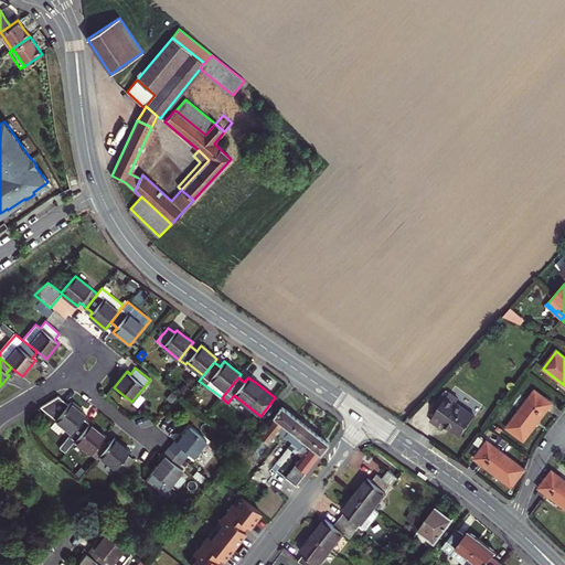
[(184,383),(179,391),(184,394),(189,387),(184,383)]
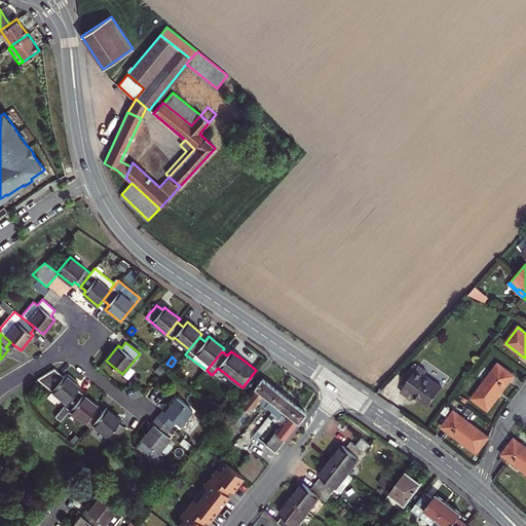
[(487,411),(514,375),(497,363),(472,399),(487,411)]
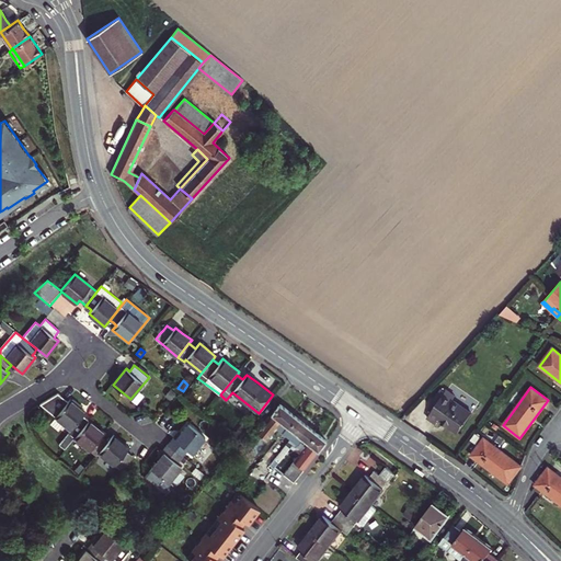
[(436,424),(439,420),(444,423),(457,433),(471,413),(451,400),(455,396),(446,390),(427,418),(436,424)]
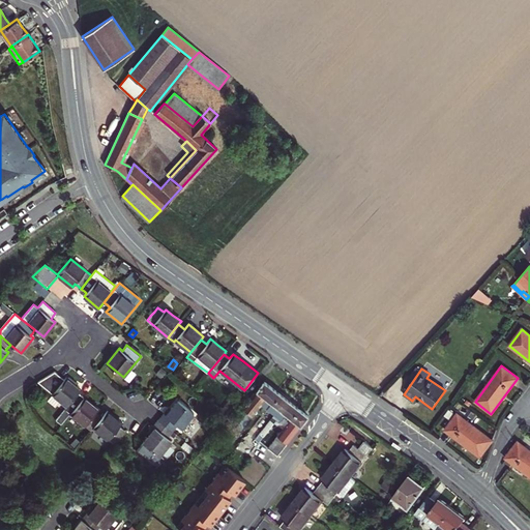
[(62,424),(70,414),(82,400),(79,398),(76,395),(81,389),(65,377),(52,393),(67,406),(56,420),(62,424)]
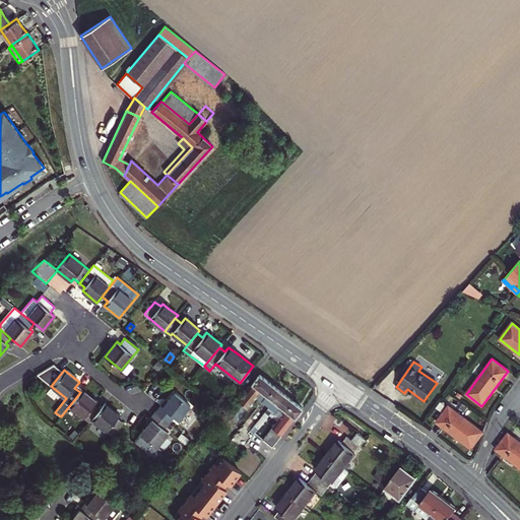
[(263,402),(275,387),(267,380),(259,374),(226,414),(237,421),(256,397),(259,398),(263,402)]
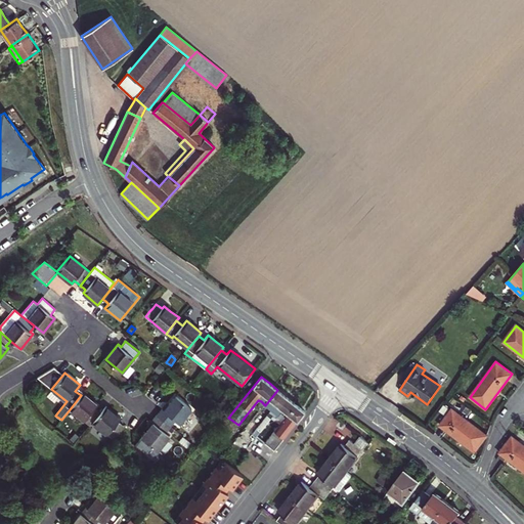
[(286,396),(277,390),(265,405),(271,410),(270,412),(272,415),(275,418),(282,409),(289,415),(296,404),(286,396)]
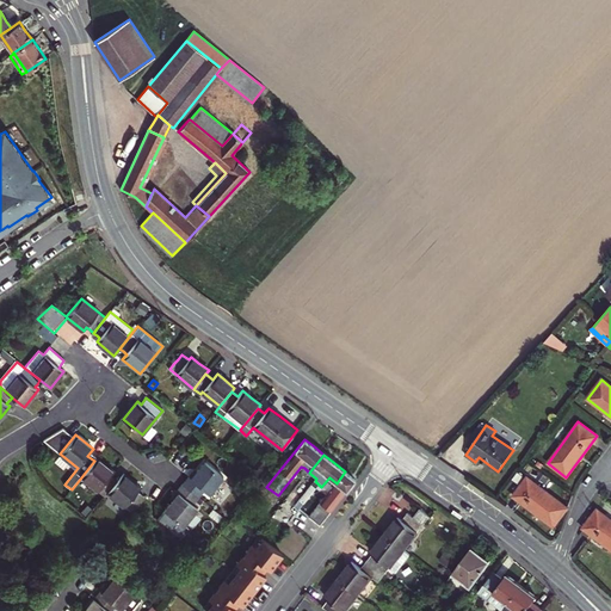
[(115,473),(97,458),(94,461),(81,477),(105,497),(107,493),(118,481),(115,477),(111,475),(115,473)]
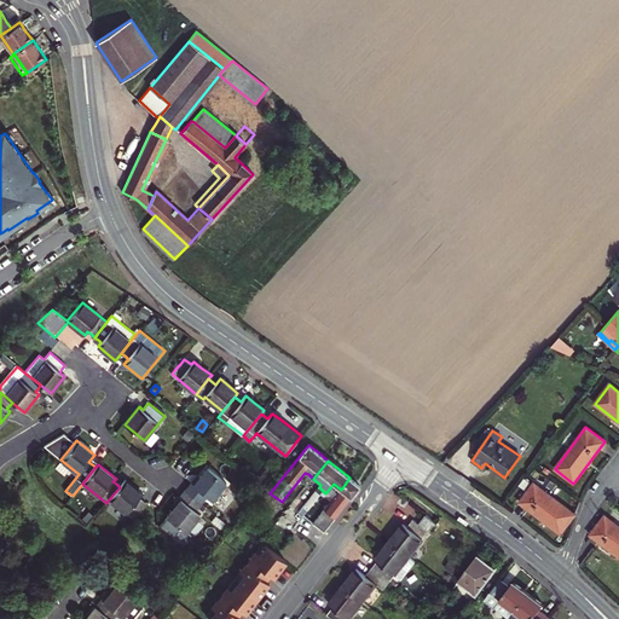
[(259,479),(264,482),(275,469),(270,466),(259,479)]
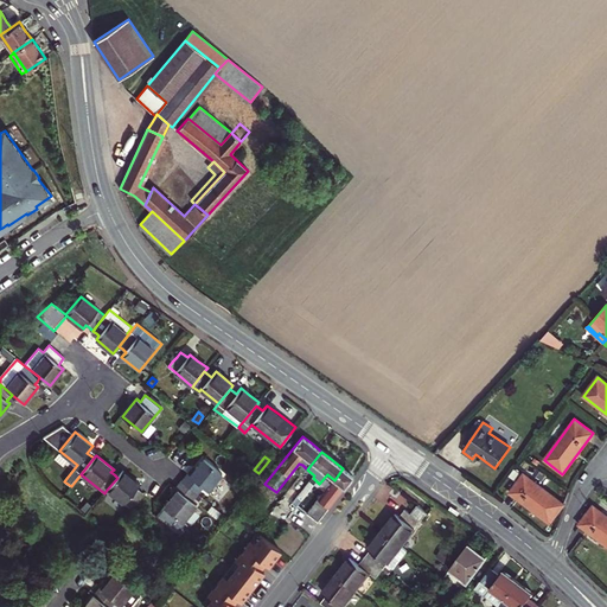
[(189,472),(189,473),(181,480),(198,493),(204,486),(209,490),(223,472),(204,458),(197,467),(191,474),(189,472)]
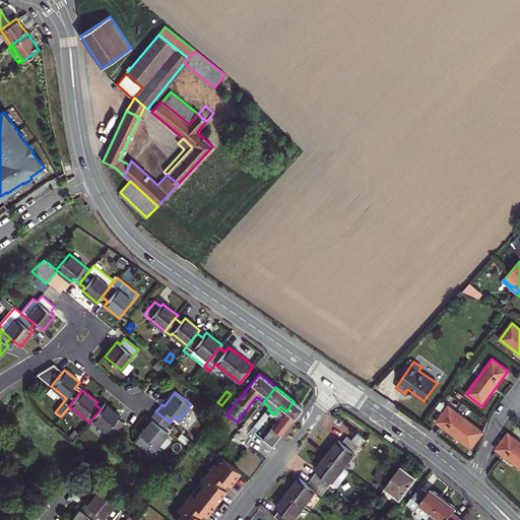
[(299,404),(294,401),(286,411),(279,419),(264,440),(272,447),(303,408),(299,404)]
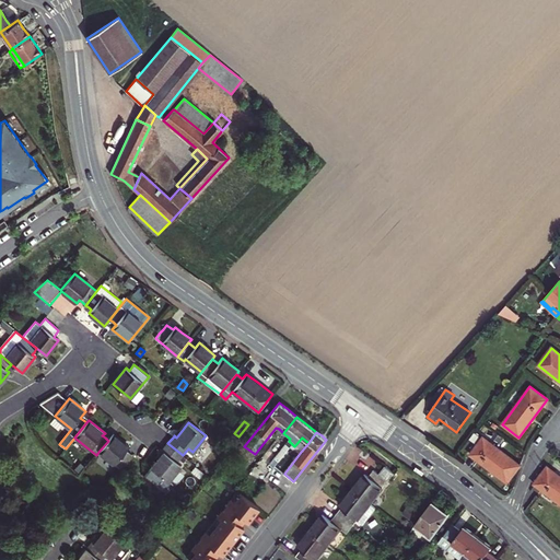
[(496,432),(491,439),(500,444),(503,439),(496,432)]
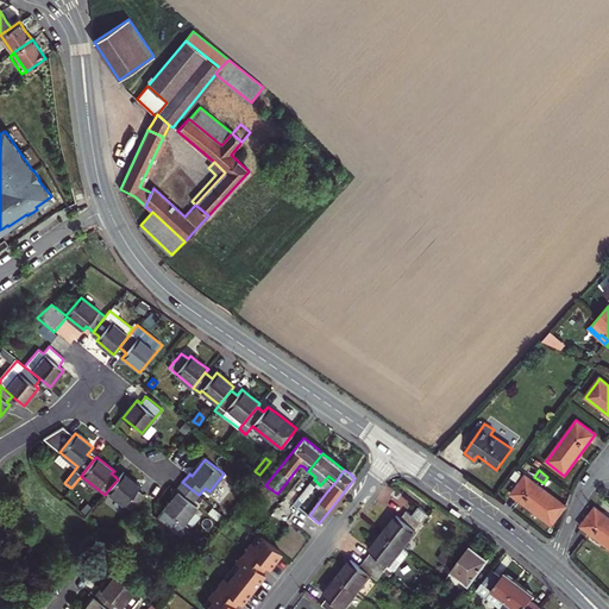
[(140,487),(124,472),(118,479),(107,491),(132,512),(145,495),(140,493),(138,490),(140,487)]
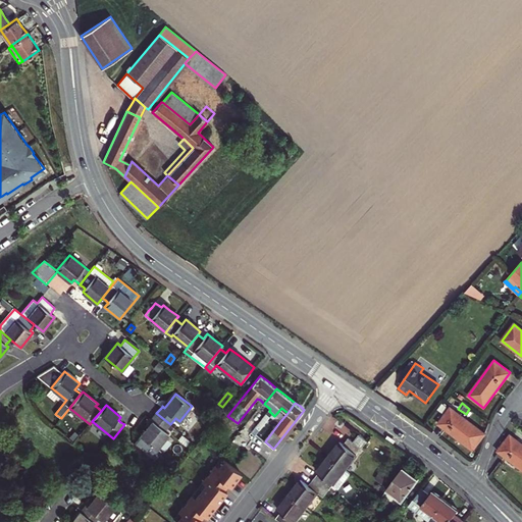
[(473,450),(485,434),(450,408),(438,423),(455,436),(473,450)]
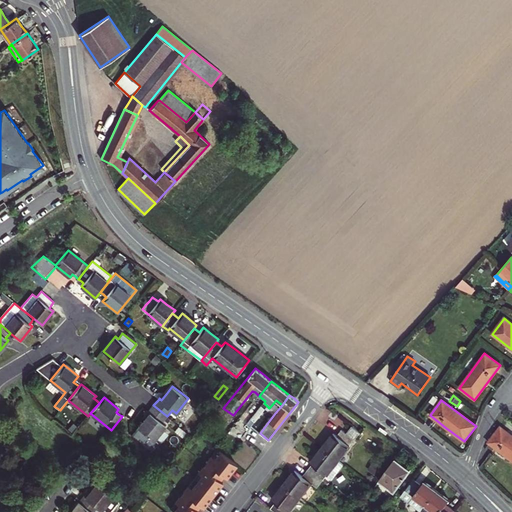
[(266,405),(264,403),(254,415),(257,417),(266,405)]
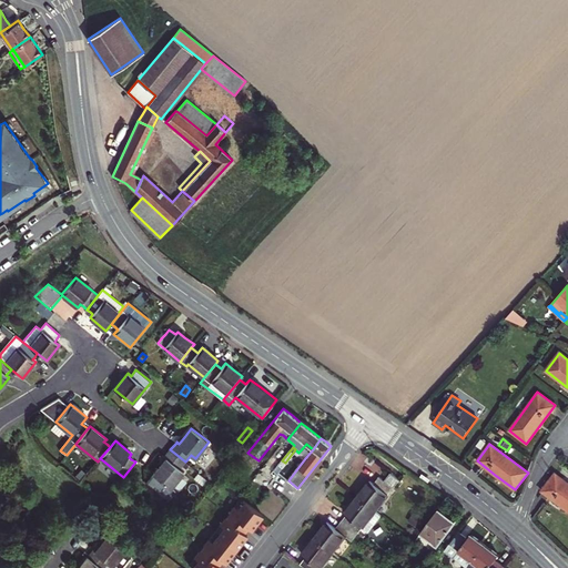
[(170,449),(164,457),(165,459),(161,466),(153,475),(171,488),(184,472),(180,468),(185,462),(170,449)]
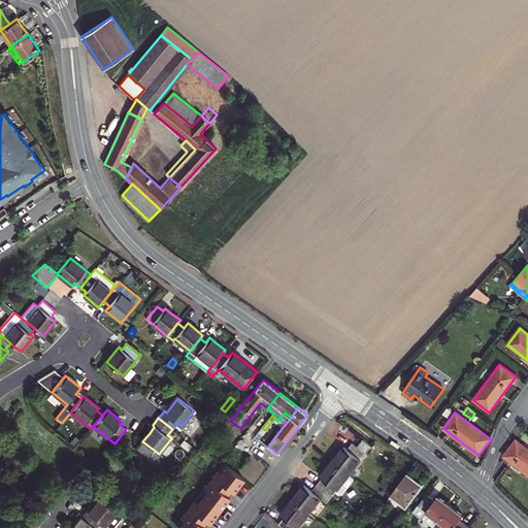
[(363,439),(357,447),(366,454),(372,446),(363,439)]
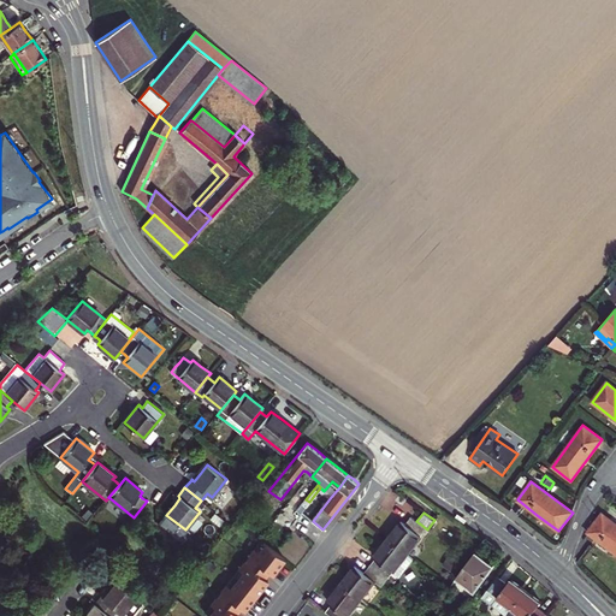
[(615,523),(602,514),(587,533),(615,554),(615,523)]
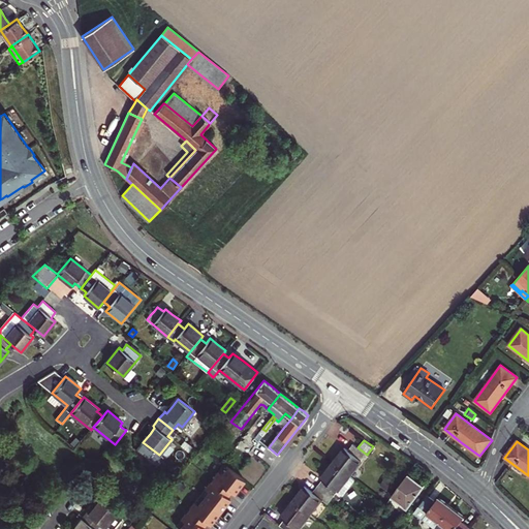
[(340,454),(333,463),(349,476),(367,455),(358,447),(352,443),(347,450),(345,447),(340,454)]
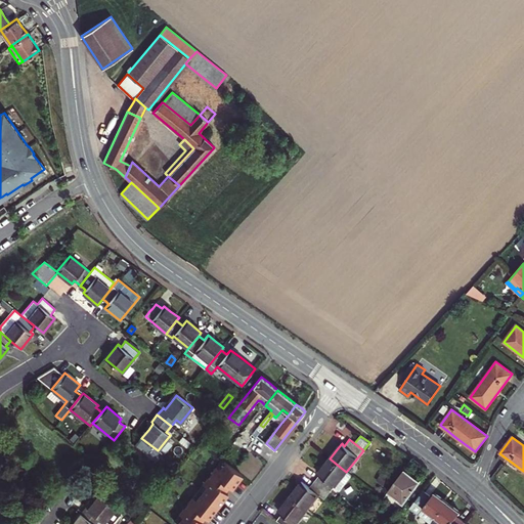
[(352,476),(346,472),(330,459),(321,469),(317,474),(319,475),(314,481),(330,492),(332,490),(335,486),(341,491),(352,476)]
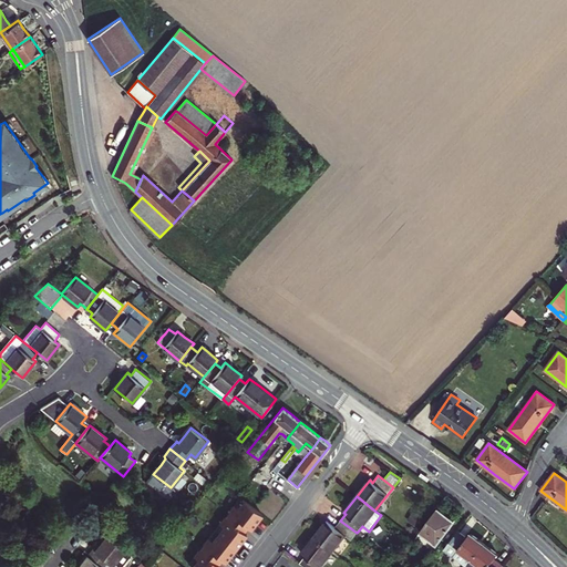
[(240,497),(229,512),(248,526),(250,528),(254,525),(258,519),(261,514),(240,497)]
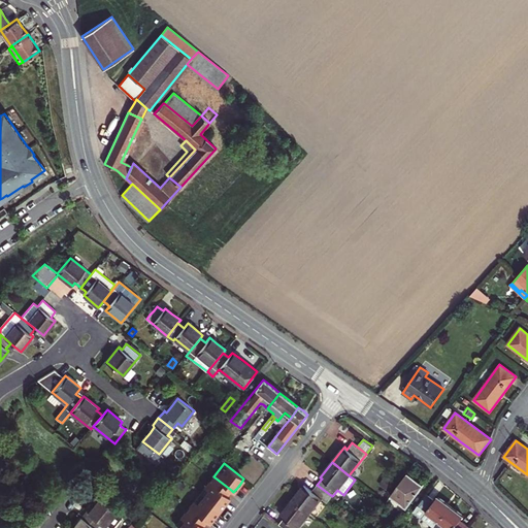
[(415,479),(407,473),(401,482),(391,495),(407,507),(423,485),(415,479)]
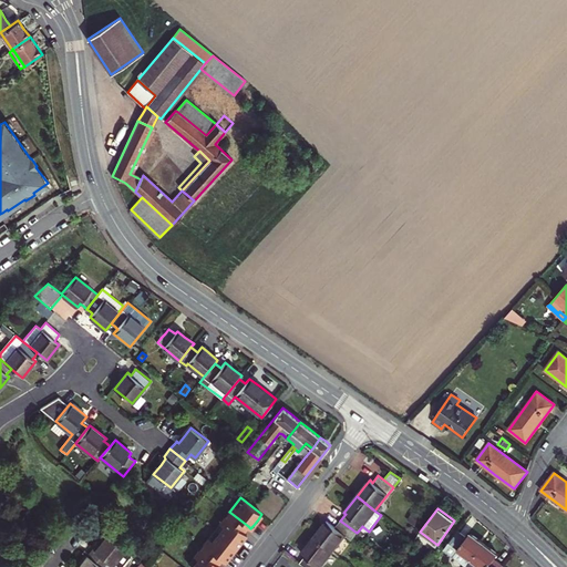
[(229,512),(226,517),(244,532),(246,528),(248,526),(229,512)]
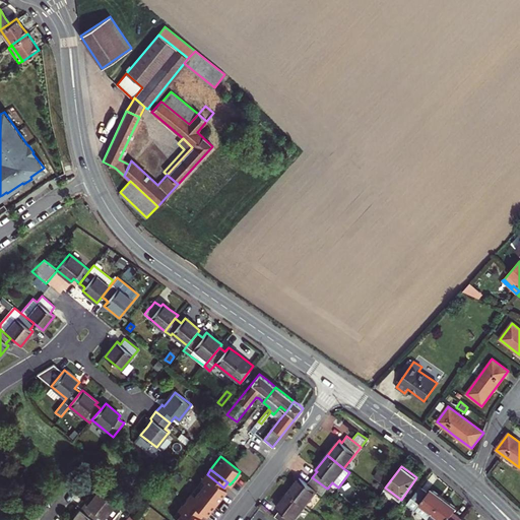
[(207,474),(187,500),(204,513),(206,514),(209,510),(222,494),(225,490),(223,488),(207,474)]
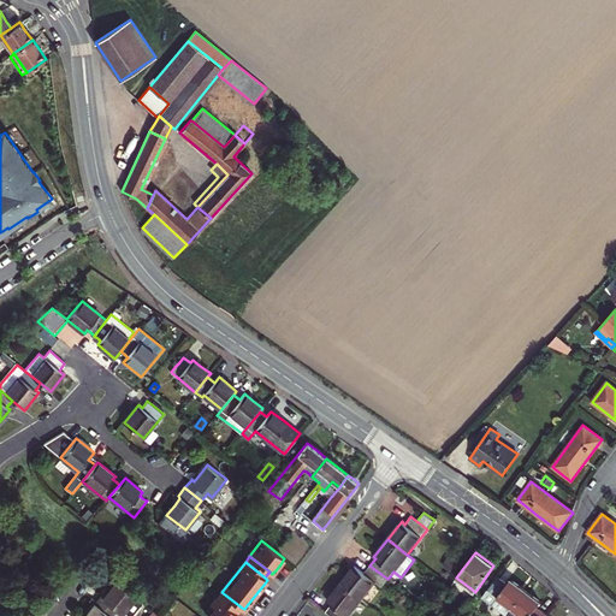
[(381,587),(388,579),(369,566),(363,573),(355,566),(349,573),(341,584),(361,599),(374,581),(381,587)]
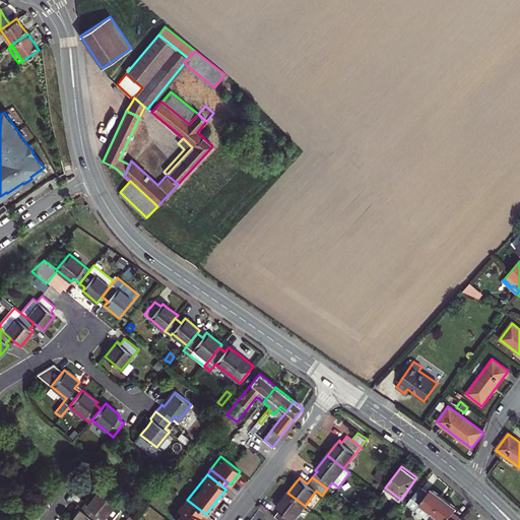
[(427,519),(428,519),(444,499),(437,494),(431,489),(428,493),(420,486),(407,505),(427,519)]
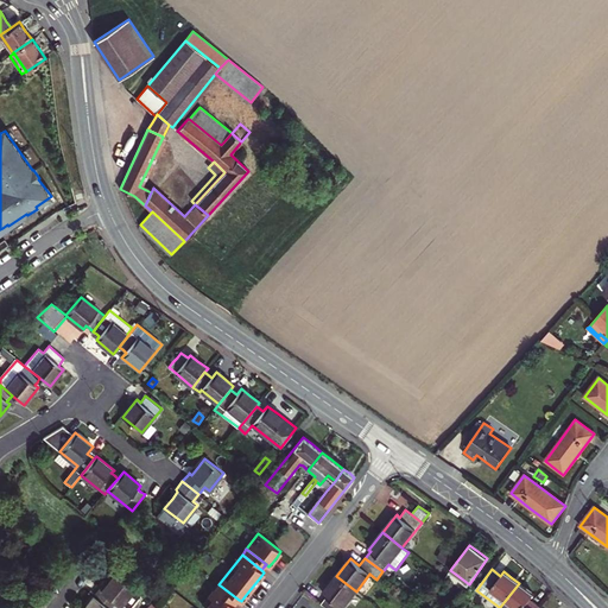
[(101,589),(94,596),(108,607),(118,607),(121,606),(122,607),(131,607),(141,595),(116,574),(108,583),(102,590),(101,589)]
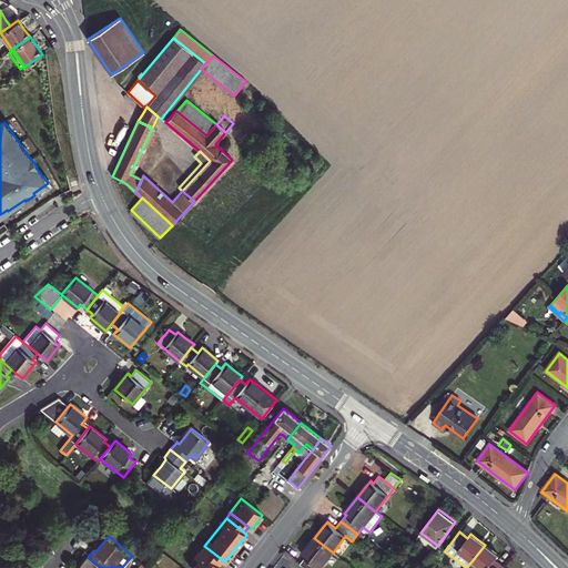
[(305,567),(320,567),(333,553),(314,538),(306,549),(302,555),(305,557),(300,564),(305,567)]
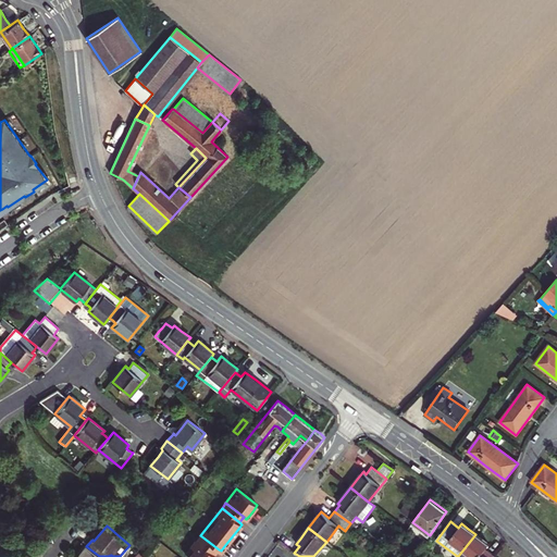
[(482,540),(475,534),(458,556),(494,556),(495,556),(486,549),(490,545),(482,540)]
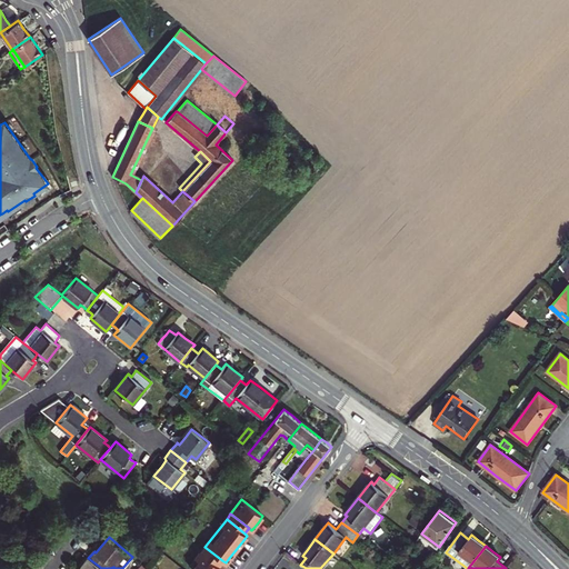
[(205,547),(200,551),(219,566),(221,563),(223,561),(205,547)]
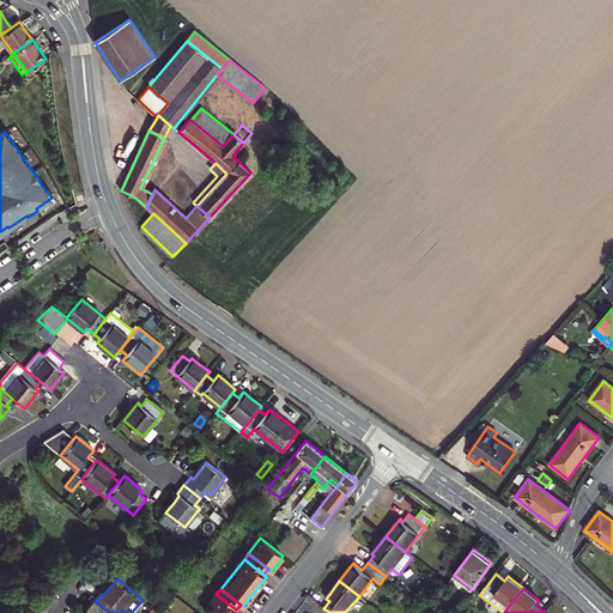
[(236,610),(216,594),(204,610),(207,612),(237,612),(238,612),(236,610)]
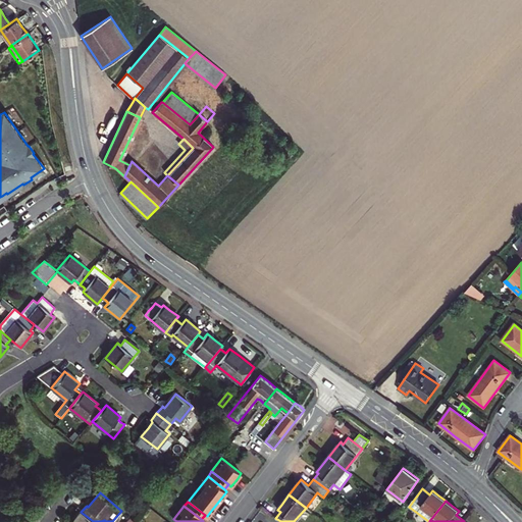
[(93,521),(81,512),(73,520),(71,521),(93,521)]
